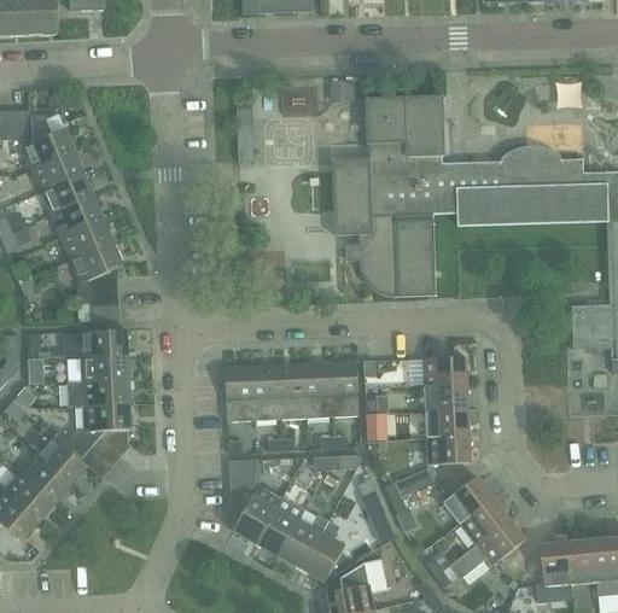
[(0,0),(0,33),(57,31),(56,0),(0,0)]
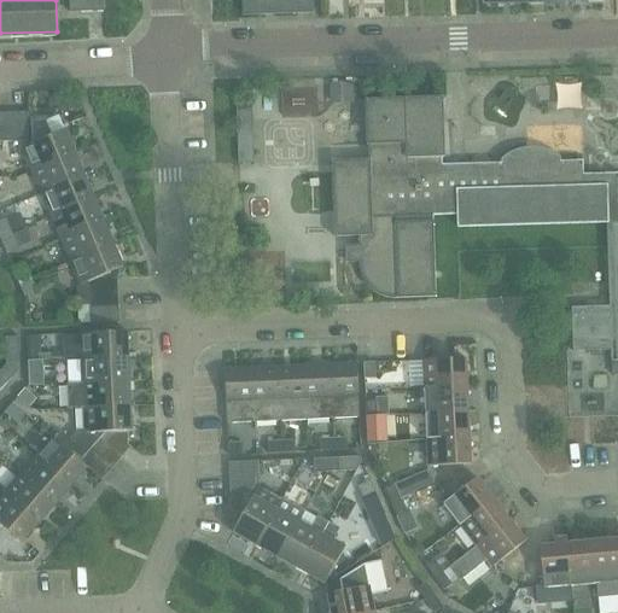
[(69,0),(70,10),(103,9),(101,0),(69,0)]
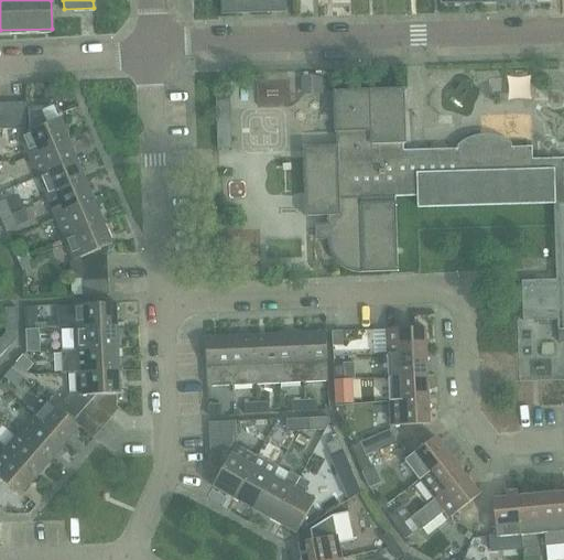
[(221,0),(223,10),(285,8),(284,0),(221,0)]
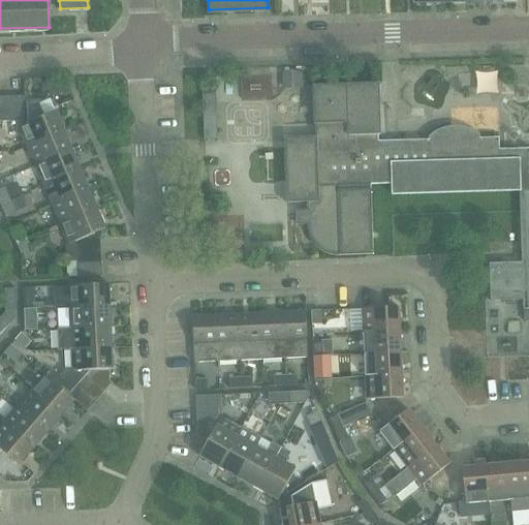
[(282,68),(283,86),(303,85),(303,67),(282,68)]
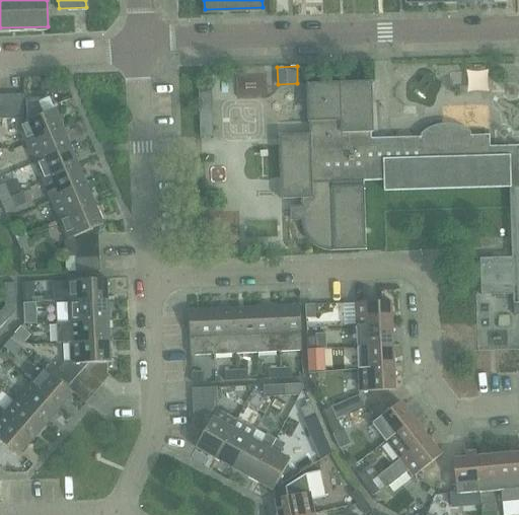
[(310,131),(279,132),(281,196),(301,196),(301,204),(291,204),(292,218),(302,218),(303,223),(304,227),(309,235),(314,240),(320,244),(328,246),(367,246),(365,178),(364,178),(363,158),(366,157),(366,149),(362,150),(362,137),(371,136),(371,130),(373,129),(372,79),(340,80),(307,81),(308,119),(310,119),(310,131)]
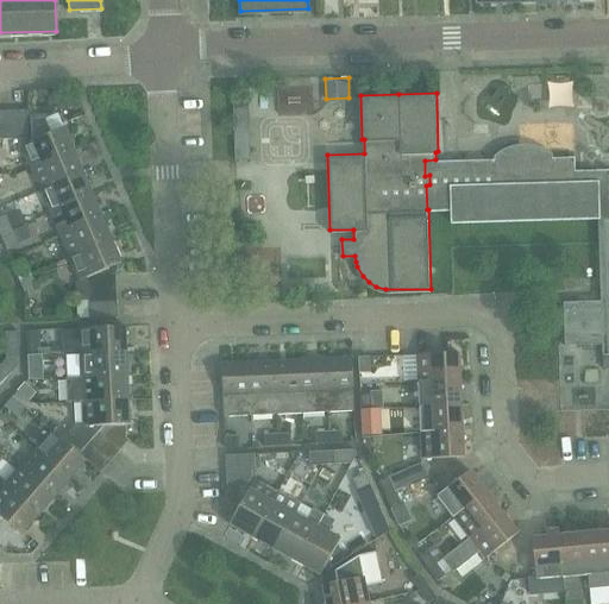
[(233,99),(234,157),(234,158),(250,158),(248,99),(233,99)]
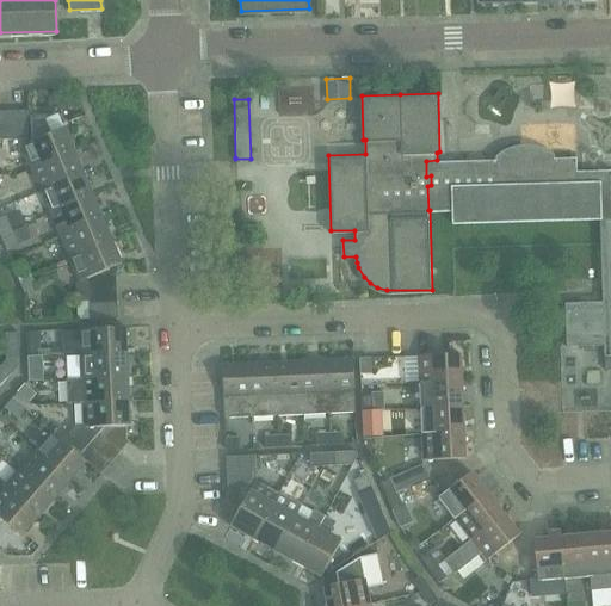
[(0,107),(0,136),(13,137),(12,107),(0,107)]
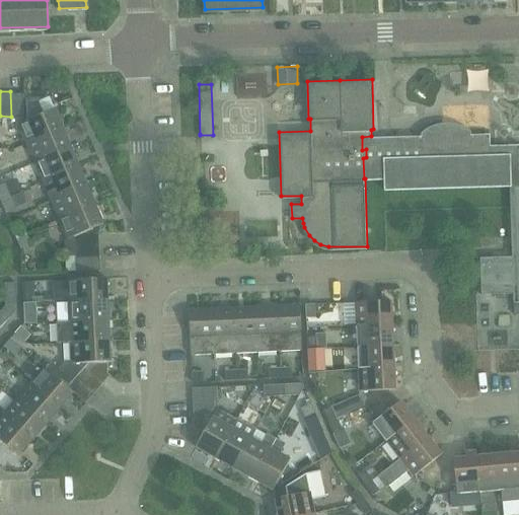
[(10,91),(11,117),(23,116),(22,91),(10,91)]
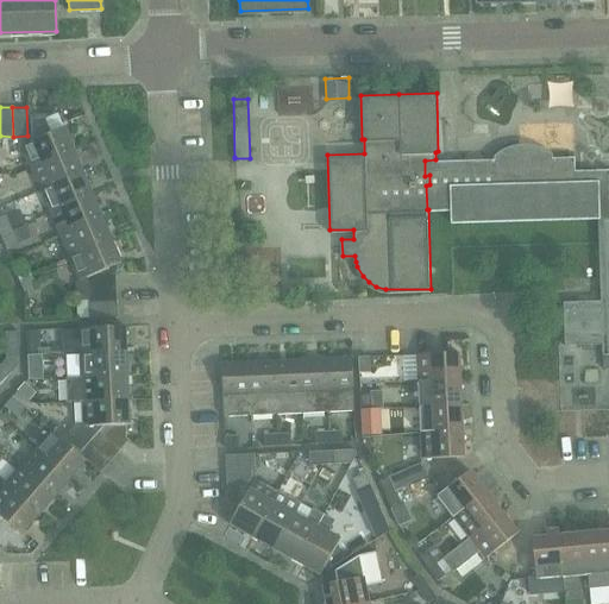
[(23,143),(32,165),(73,149),(64,126),(52,131),(45,115),(32,117),(32,138),(23,143)]
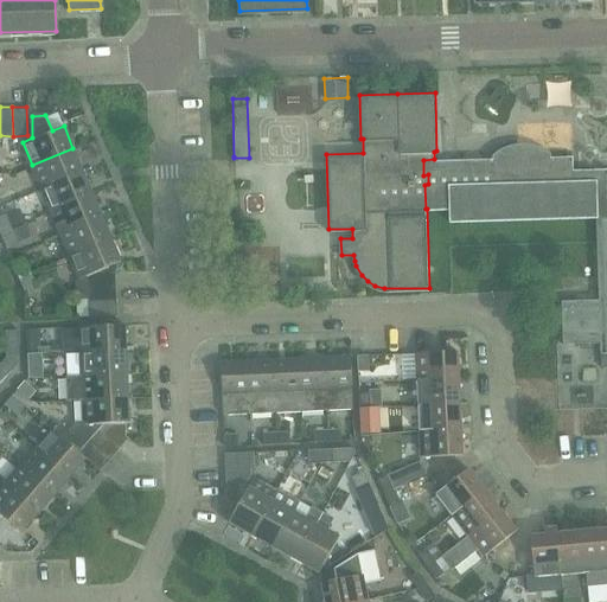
[(426,209),(427,209),(451,209),(451,221),(596,216),(606,215),(606,168),(573,170),(573,155),(551,157),(551,152),(545,148),(542,146),(532,143),(524,142),(512,143),(502,148),(497,152),(493,154),(493,158),(434,160),(434,159),(423,160),(423,175),(428,174),(428,184),(425,185),(426,209)]
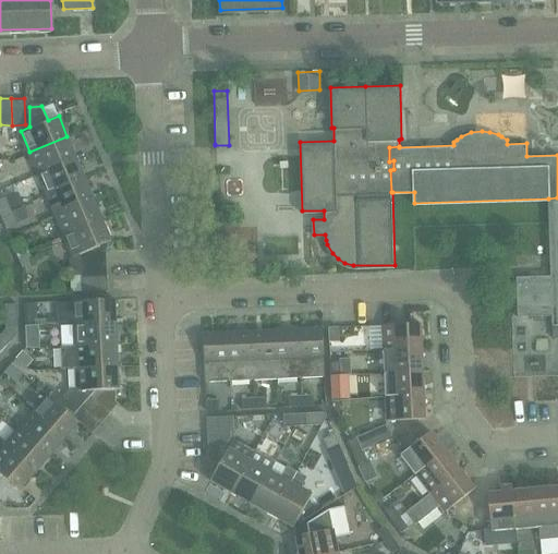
[(29,152),(38,172),(75,157),(67,136),(29,152)]
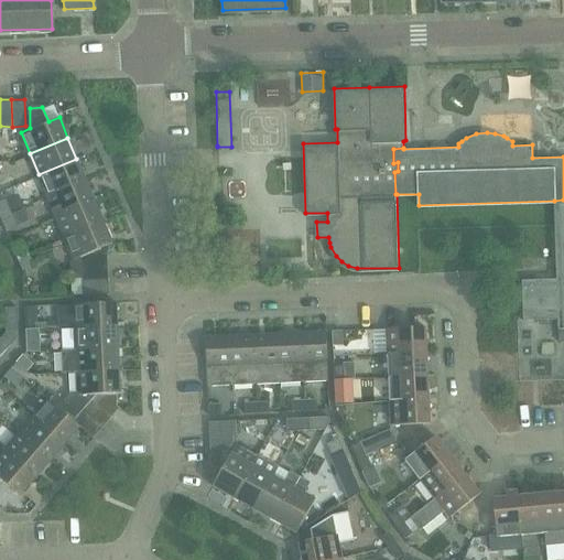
[(39,174),(46,195),(85,179),(76,159),(39,174)]
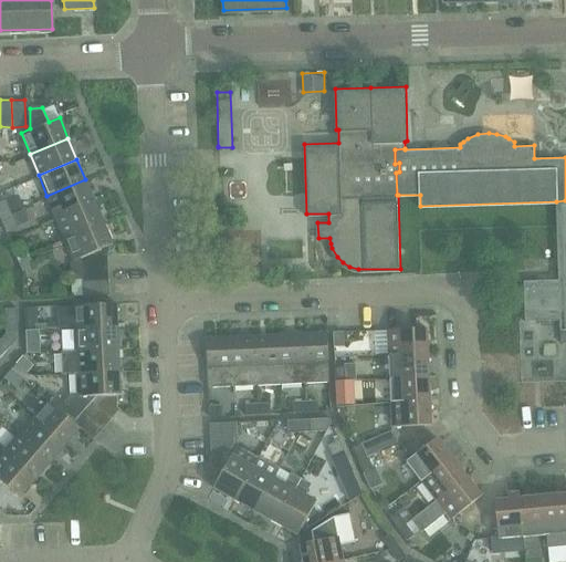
[(46,196),(55,216),(94,200),(85,179),(46,196)]
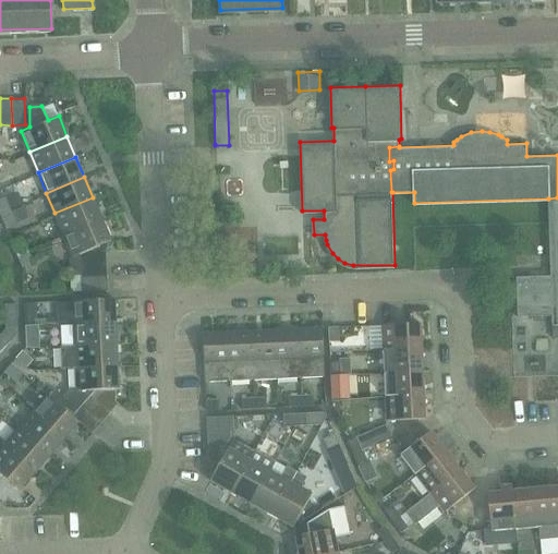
[(0,195),(0,212),(11,207),(5,194),(0,195)]
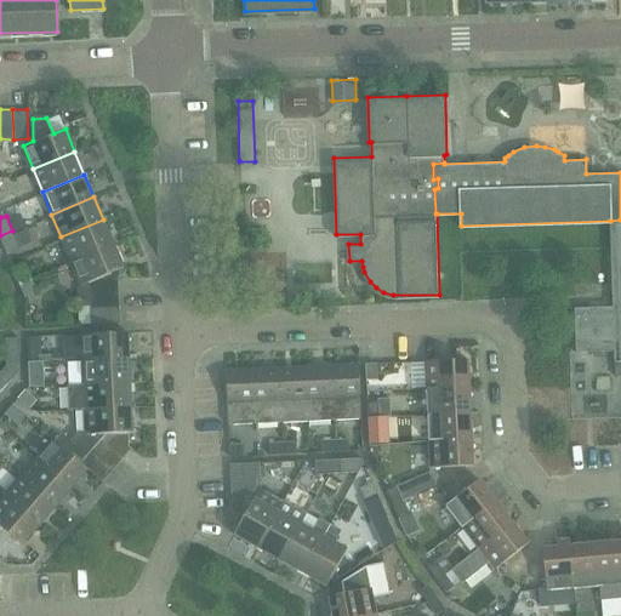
[(61,237),(70,260),(113,243),(103,220),(61,237)]
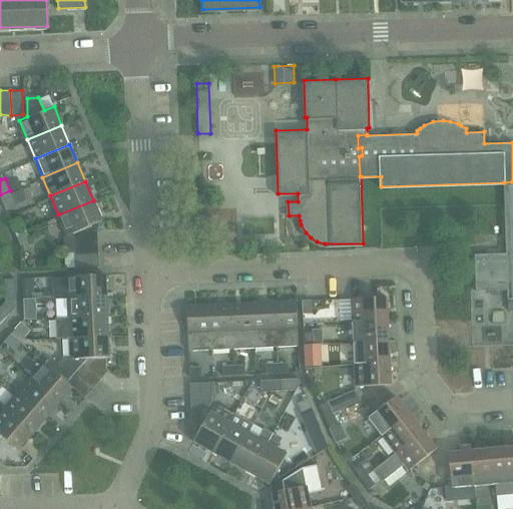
[(512,181),(504,182),(507,251),(508,289),(508,298),(512,297),(512,181)]
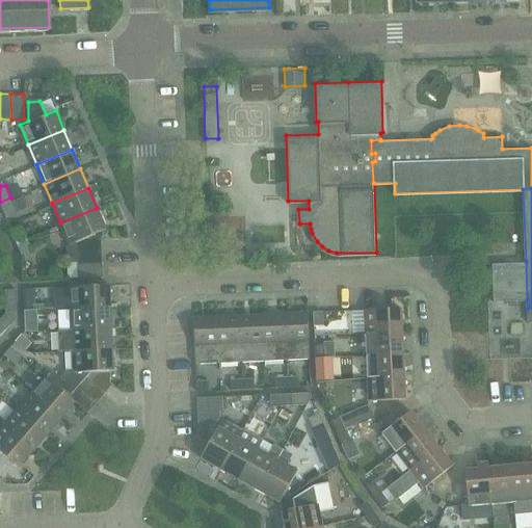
[(0,202),(5,215),(16,210),(10,198),(0,202)]
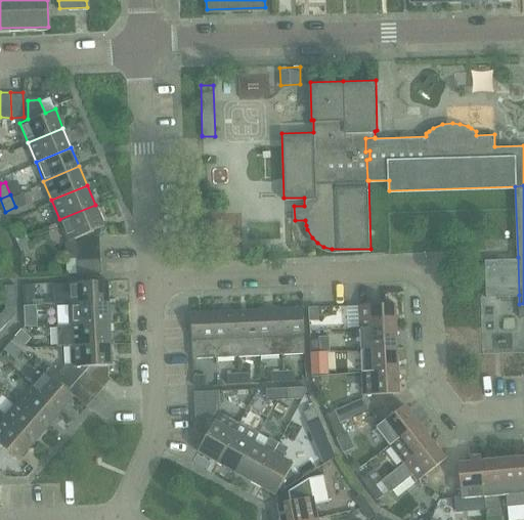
[(74,236),(93,228),(103,224),(95,205),(59,219),(68,239),(74,236)]
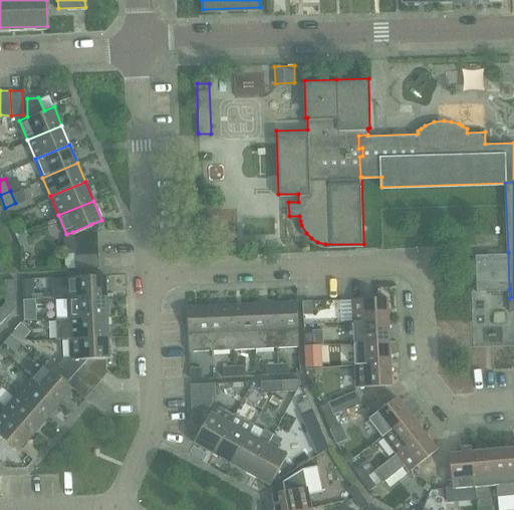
[(10,220),(16,233),(26,229),(21,216),(10,220)]
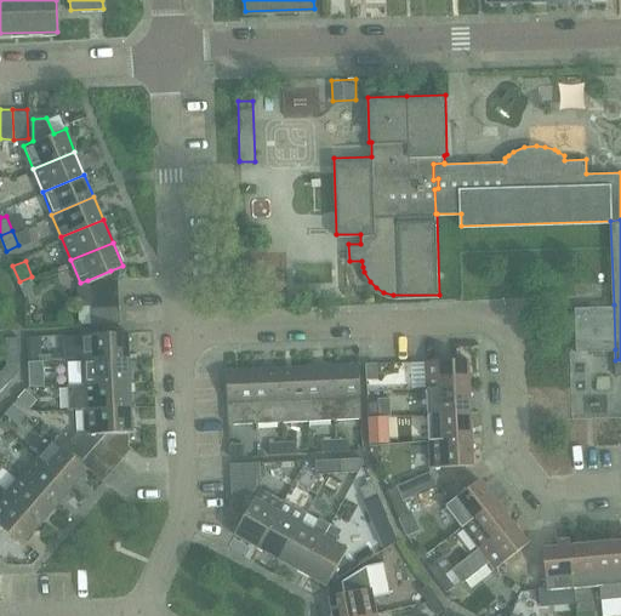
[(87,280),(89,292),(118,290),(117,277),(113,277),(110,271),(87,280)]
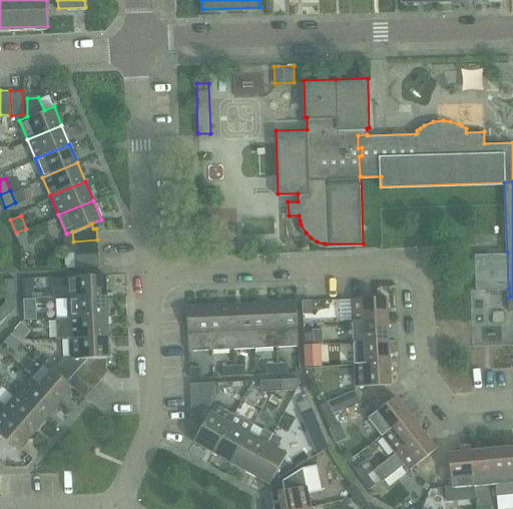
[(16,232),(18,237),(21,244),(31,240),(26,228),(16,232)]
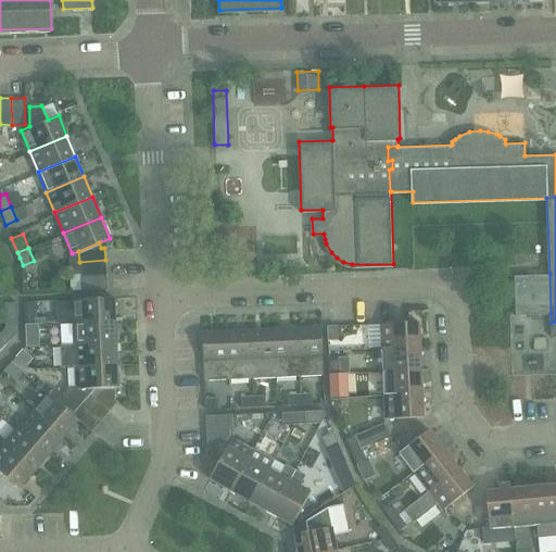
[(79,262),(80,275),(106,274),(105,260),(79,262)]
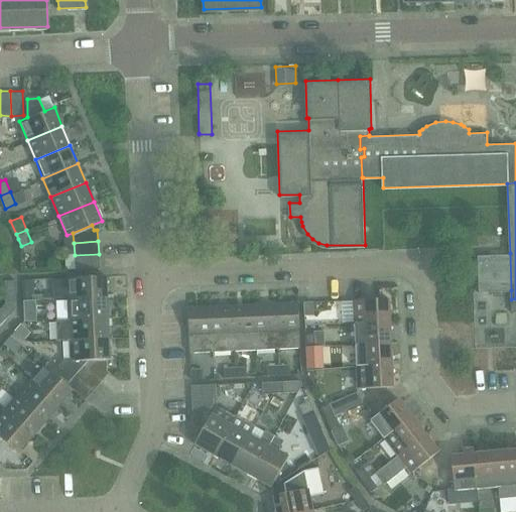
[(510,253),(478,254),(479,291),(511,290),(510,253)]
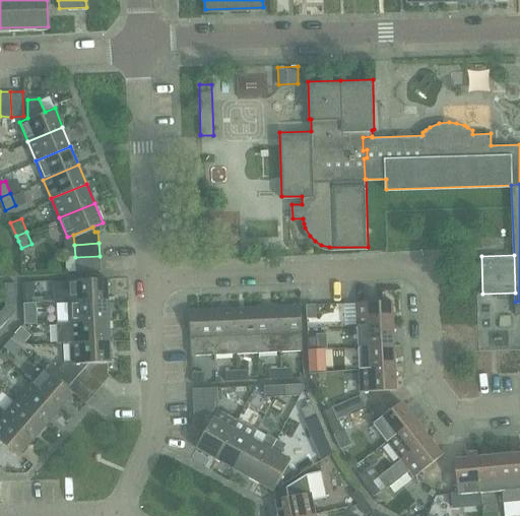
[(75,257),(76,270),(101,268),(100,256),(75,257)]
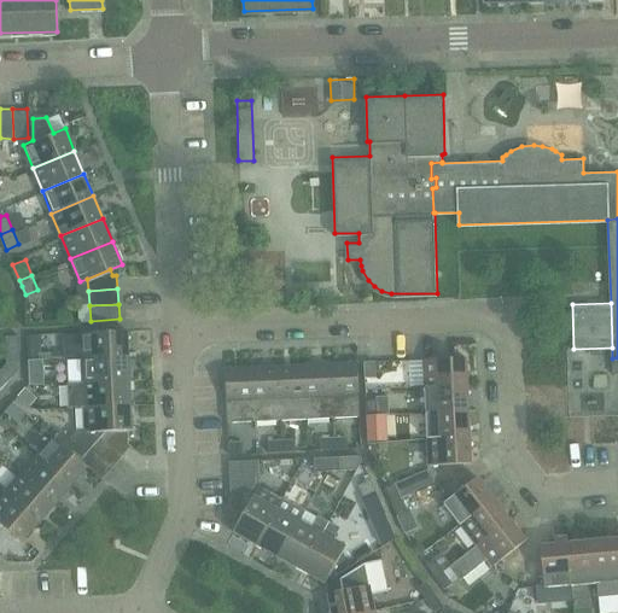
[(80,331),(81,356),(127,354),(127,328),(80,331)]
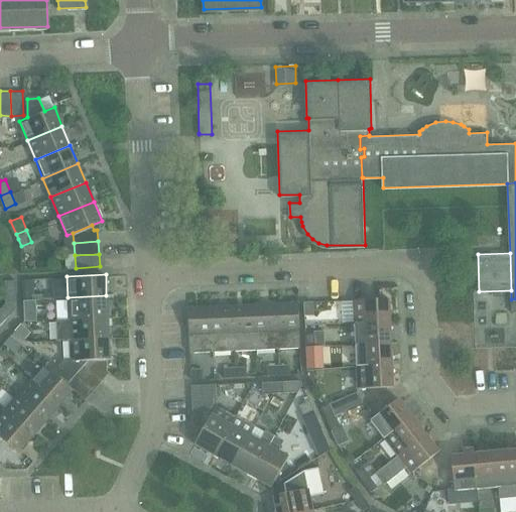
[(4,279),(4,292),(16,292),(15,278),(4,279)]
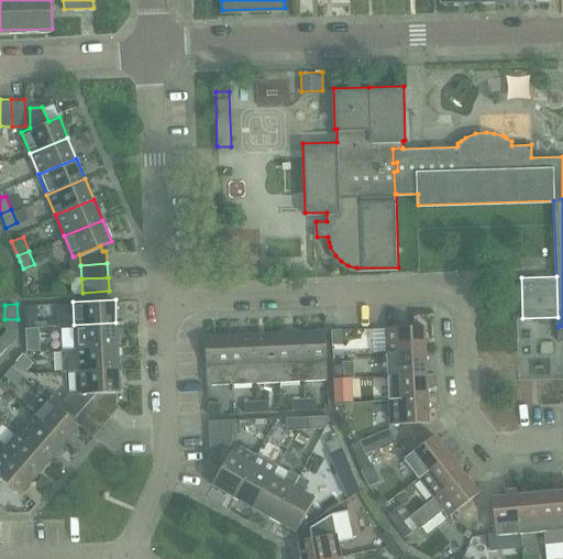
[(4,319),(4,330),(18,333),(18,319),(4,319)]
